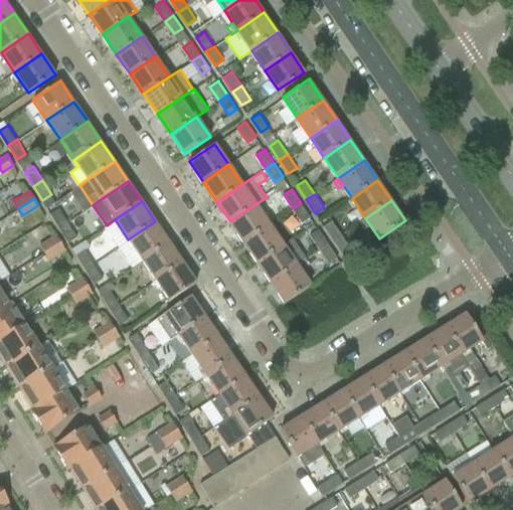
[(301,203),(293,208),(302,221),(310,216),(301,203)]
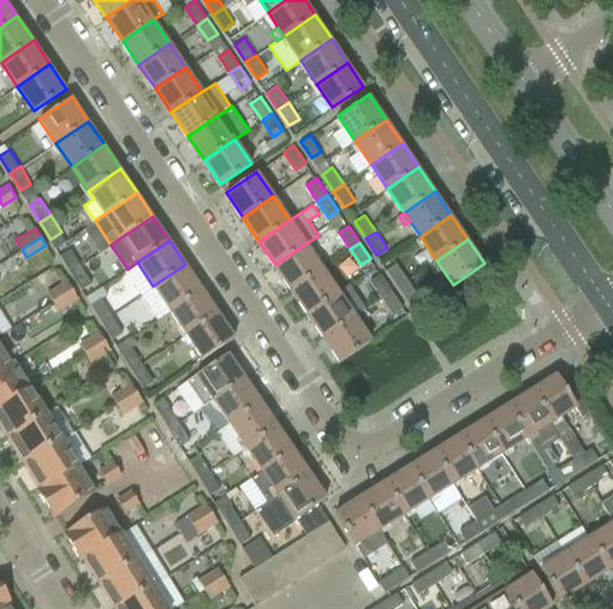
[(275,264),(291,288),(322,268),(305,244),(275,264)]
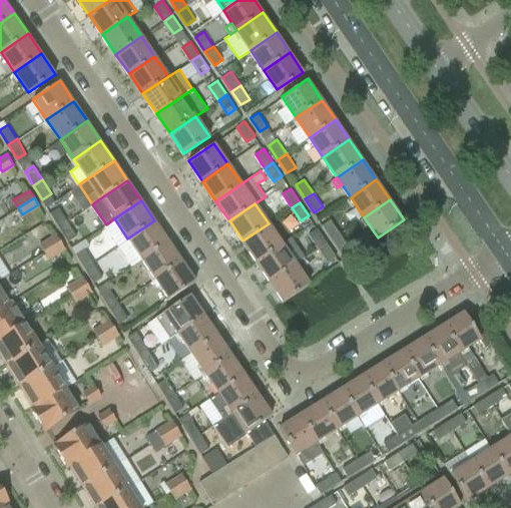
[(50,211),(59,225),(68,220),(59,206),(50,211)]
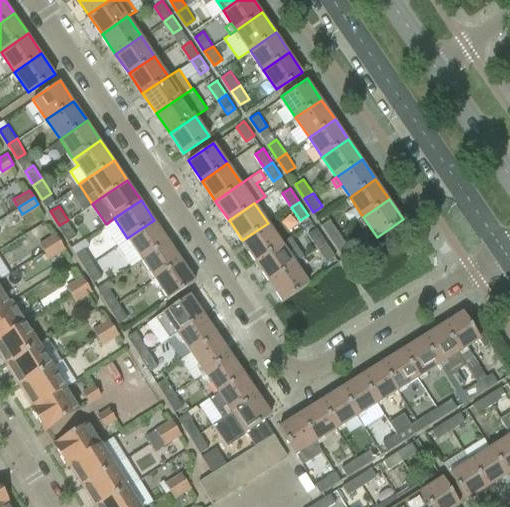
[(322,224),(331,238),(339,232),(330,218),(322,224)]
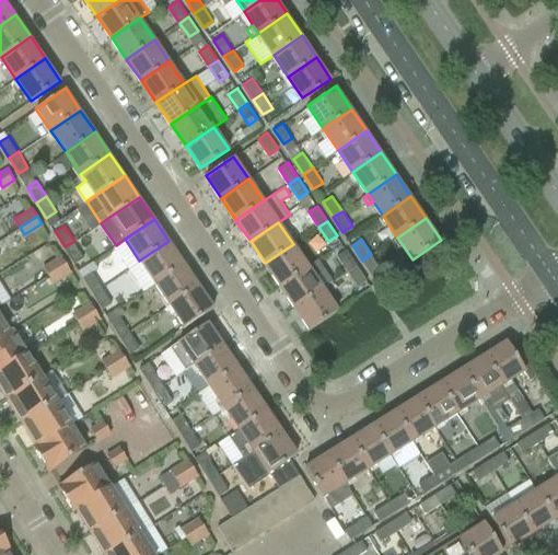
[(74,241),(65,246),(74,262),(83,256),(74,241)]
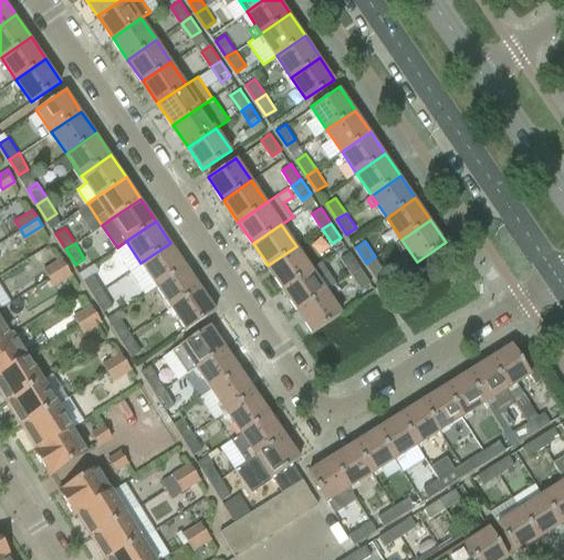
[(141,263),(156,285),(185,265),(170,243),(141,263)]
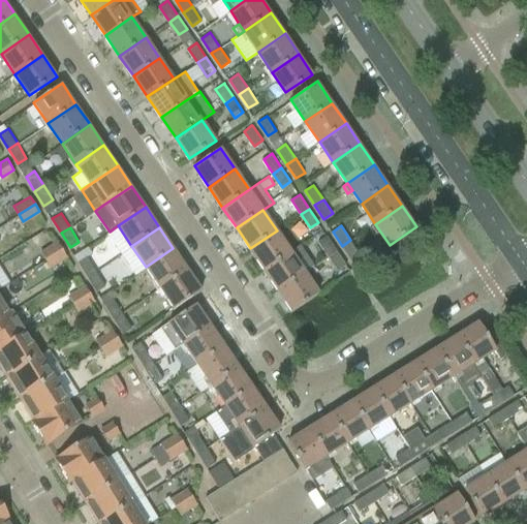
[(250,248),(265,269),(290,251),(277,230),(250,248)]
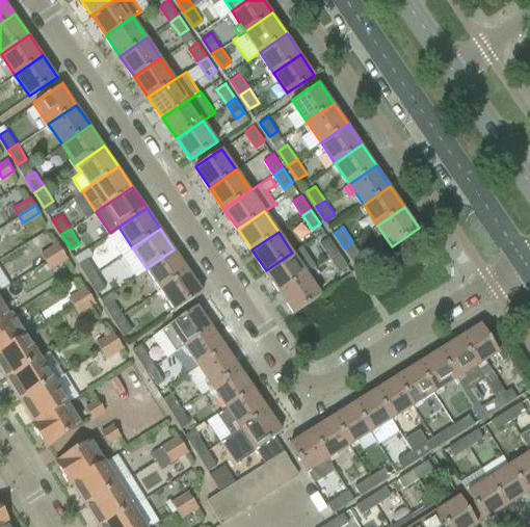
[(328,236),(320,241),(320,242),(321,242),(330,257),(339,251),(329,236),(328,236)]
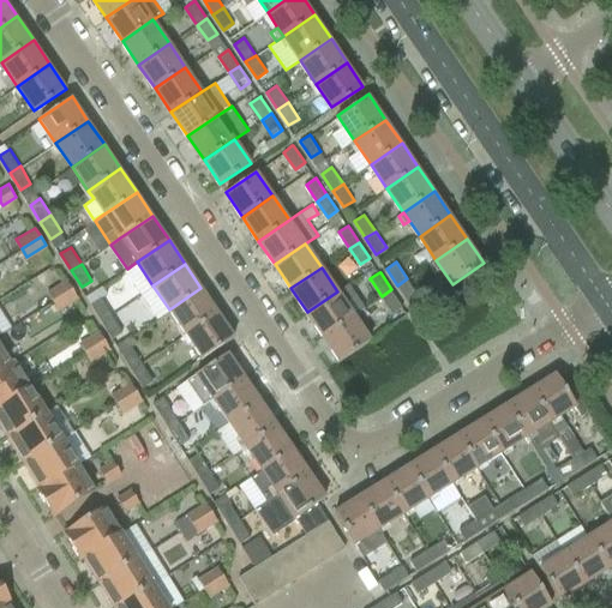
[(48,290),(54,299),(72,287),(67,278),(48,290)]
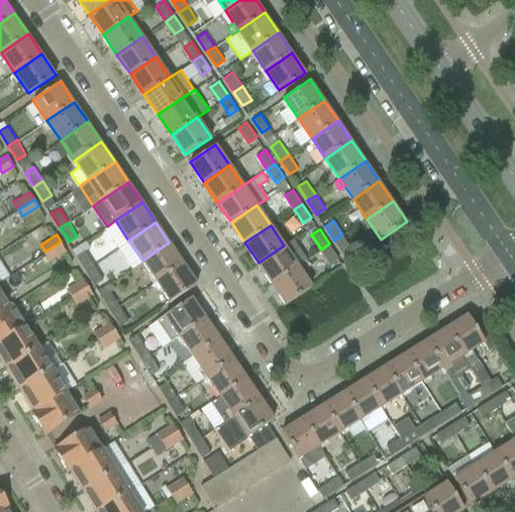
[(342,234),(334,240),(343,254),(352,248),(342,234)]
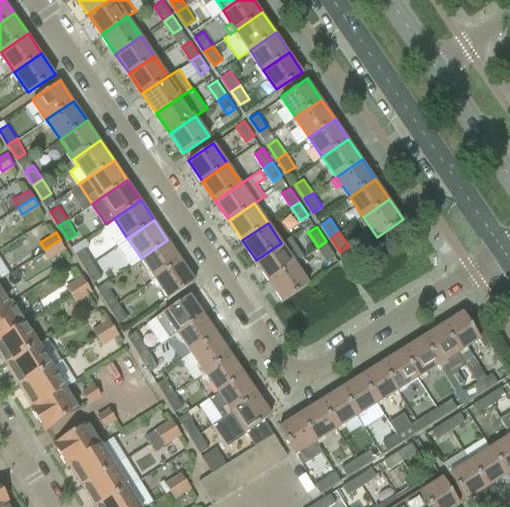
[(60,239),(45,249),(49,257),(65,247),(60,239)]
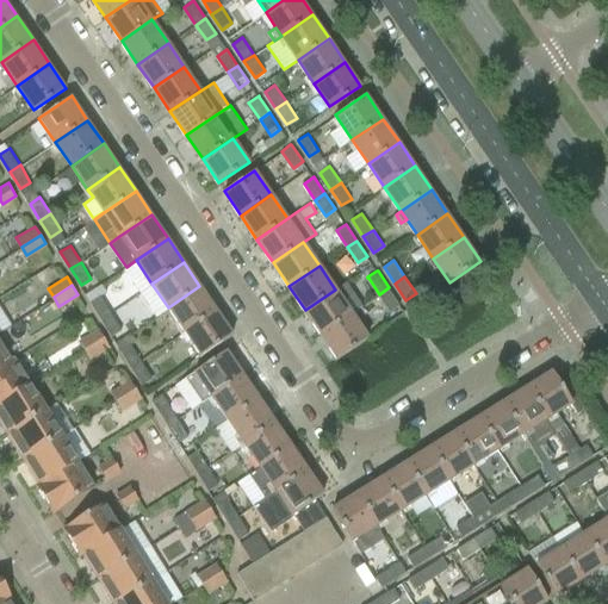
[(168,307),(184,331),(216,310),(199,286),(168,307)]
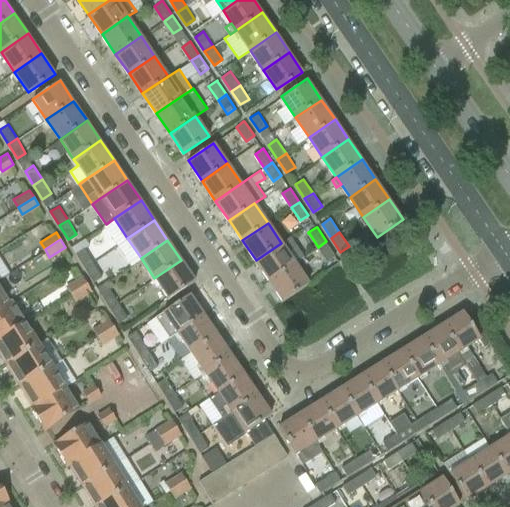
[(326,241),(318,247),(327,260),(335,254),(326,241)]
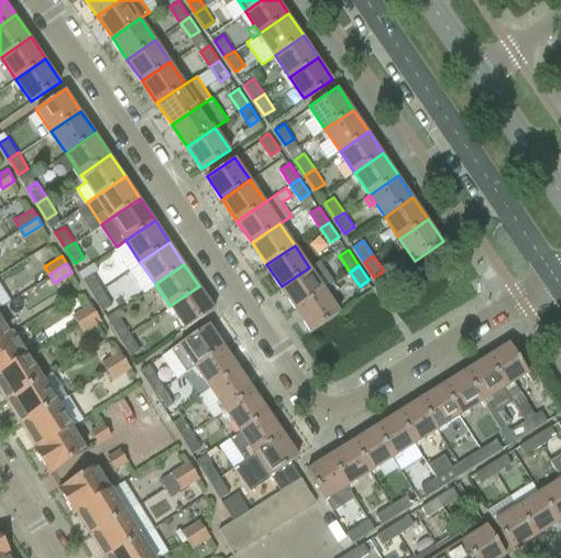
[(282,286),(296,308),(325,290),(309,267),(282,286)]
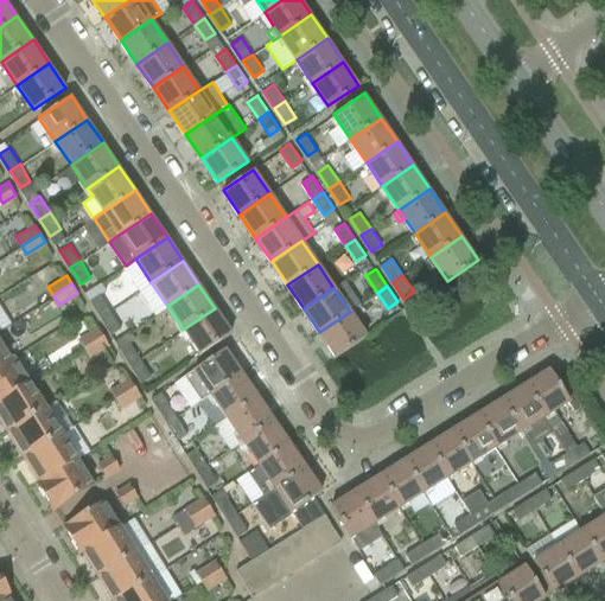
[(90,299),(100,315),(110,309),(100,293),(90,299)]
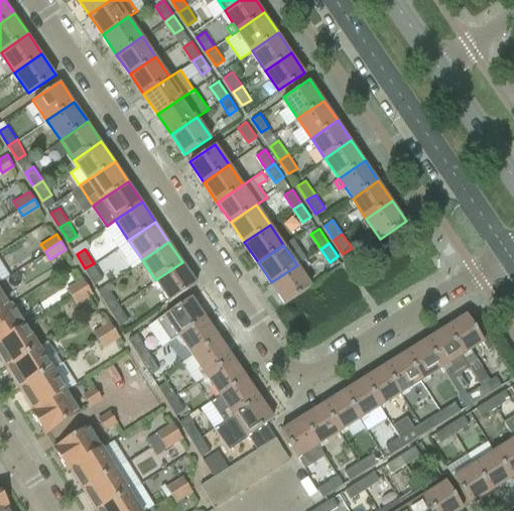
[(182,262),(155,280),(169,300),(197,282),(182,262)]
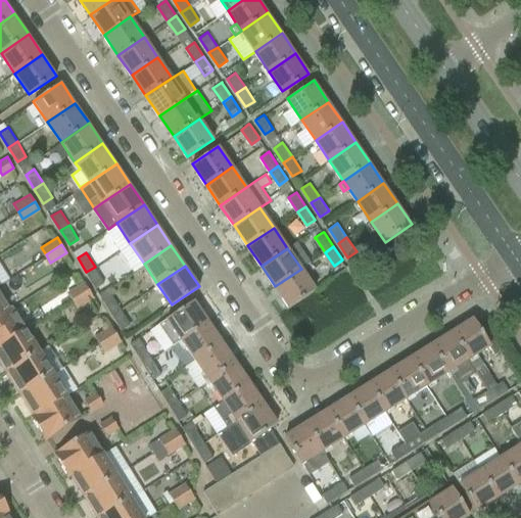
[(95,267),(86,272),(95,286),(104,281),(95,267)]
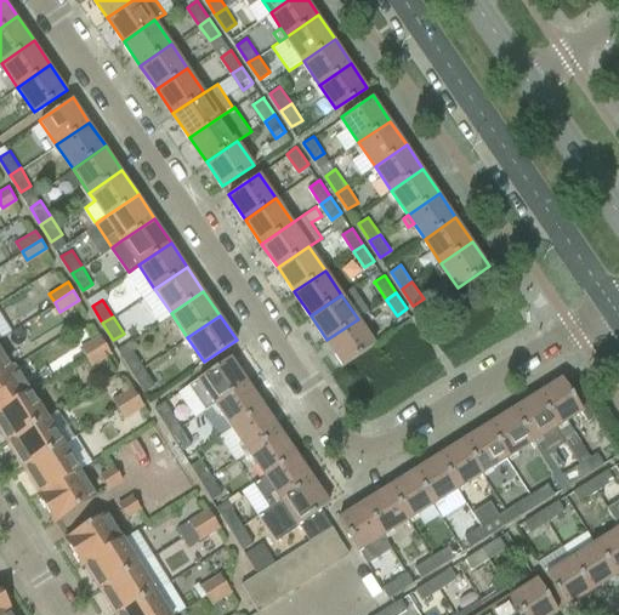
[(358,319),(327,340),(344,364),(374,342),(358,319)]
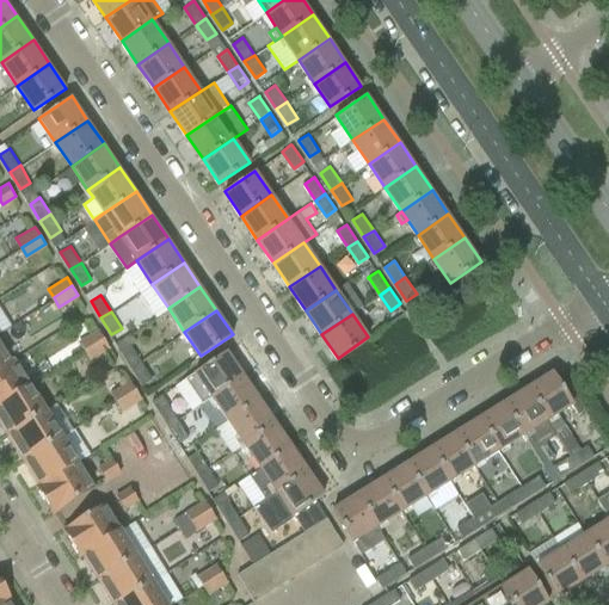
[(80,340),(85,349),(104,337),(99,328),(80,340)]
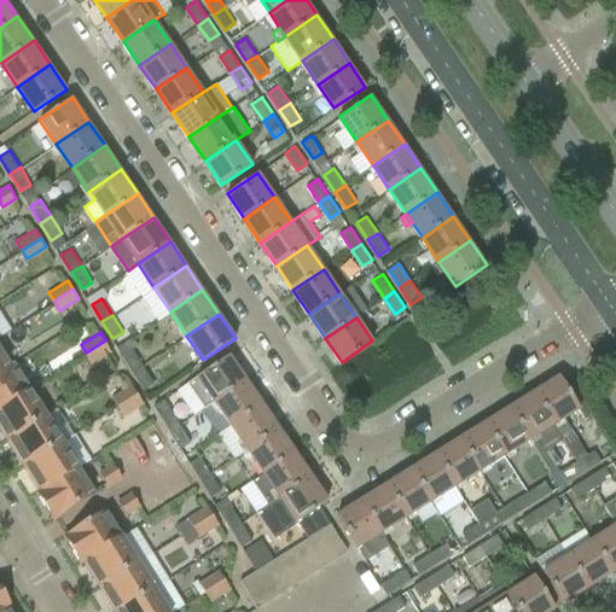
[(105,341),(86,353),(92,361),(111,349),(105,341)]
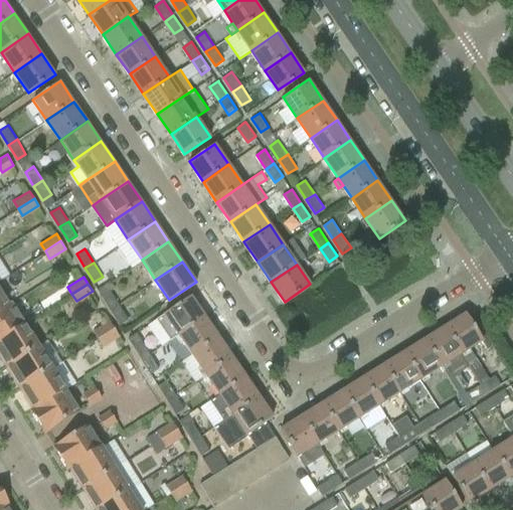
[(0,287),(0,308),(10,303),(9,302),(9,301),(0,287)]
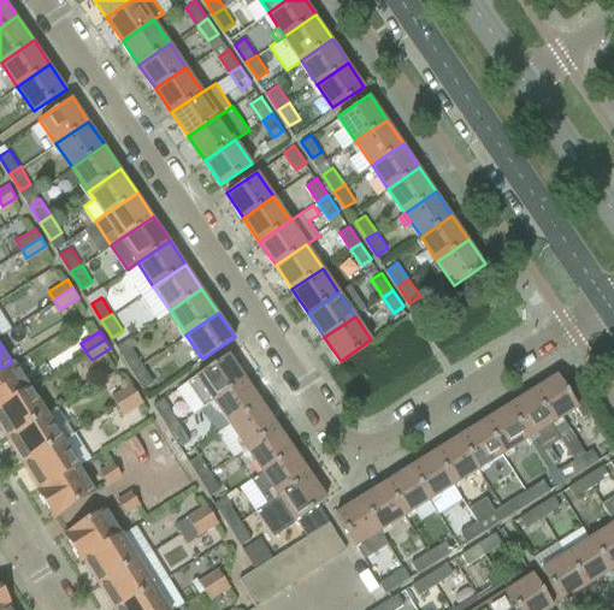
[(122,353),(133,369),(143,363),(133,345),(122,353)]
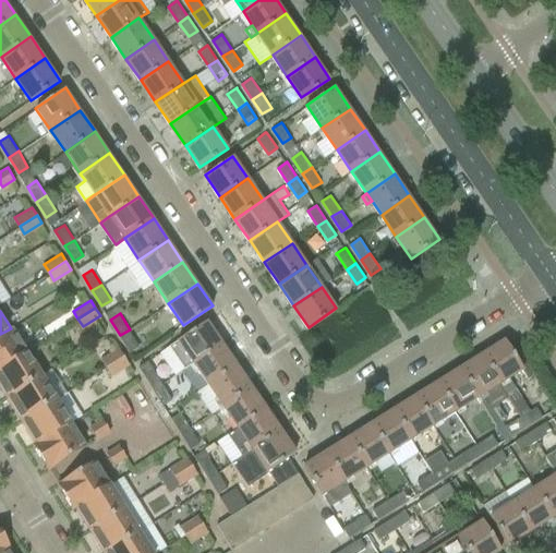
[(186,367),(193,362),(221,343),(206,321),(171,344),(186,367)]
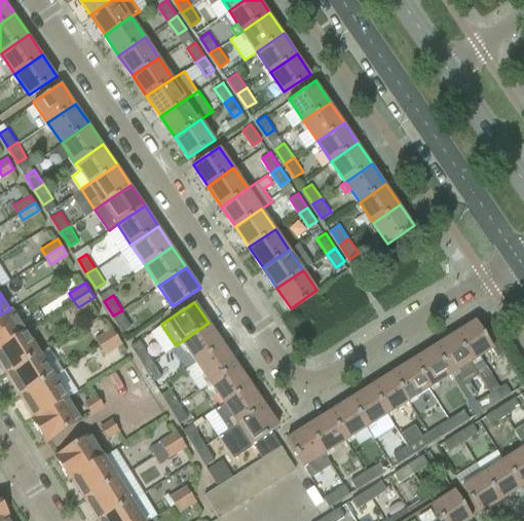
[(0,314),(0,345),(26,330),(12,307),(10,309),(0,314)]
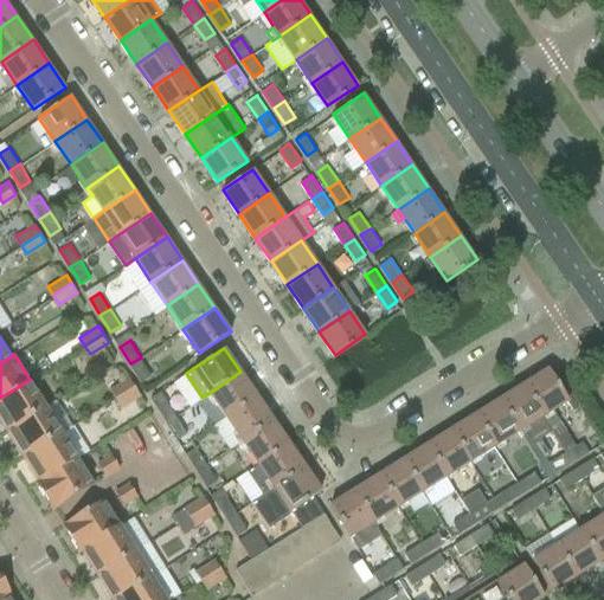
[(141,357),(130,363),(141,380),(151,374),(141,357)]
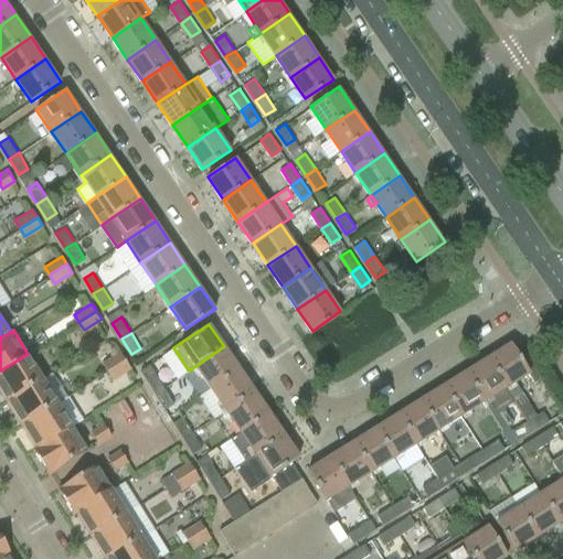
[(511,342),(488,356),(508,388),(514,398),(523,391),(517,382),(531,374),(511,342)]
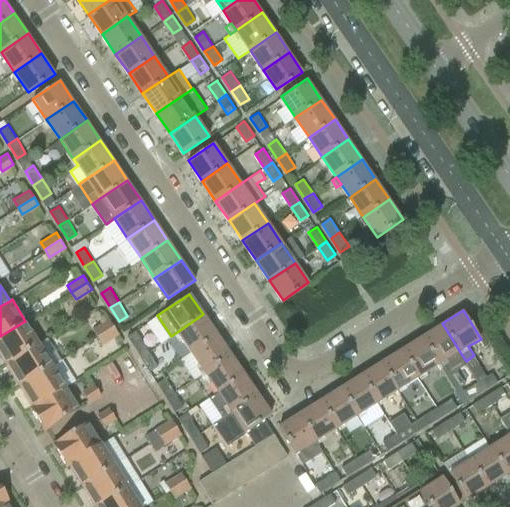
[(177,332),(190,352),(217,334),(203,314),(177,332)]
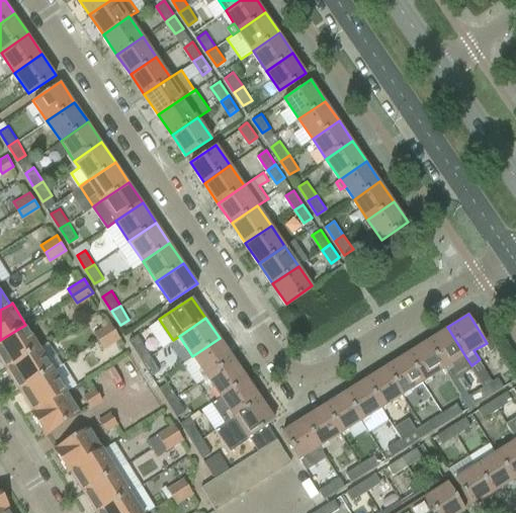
[(94,332),(99,339),(115,329),(110,322),(94,332)]
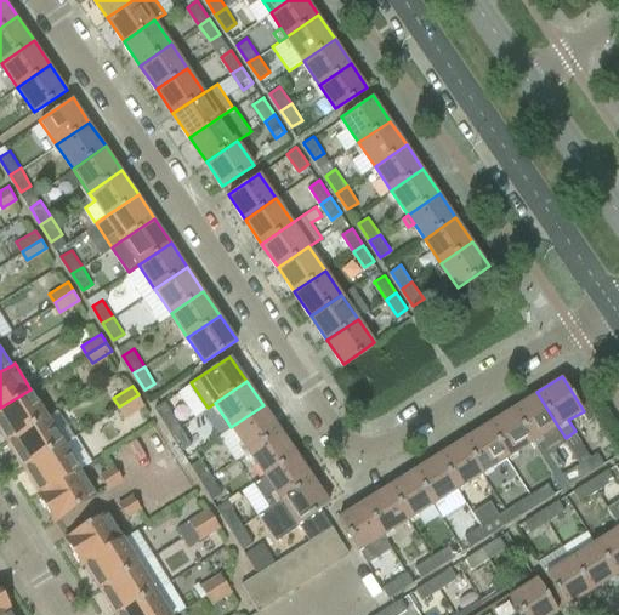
[(30,389),(0,408),(0,426),(7,439),(47,415),(30,389)]
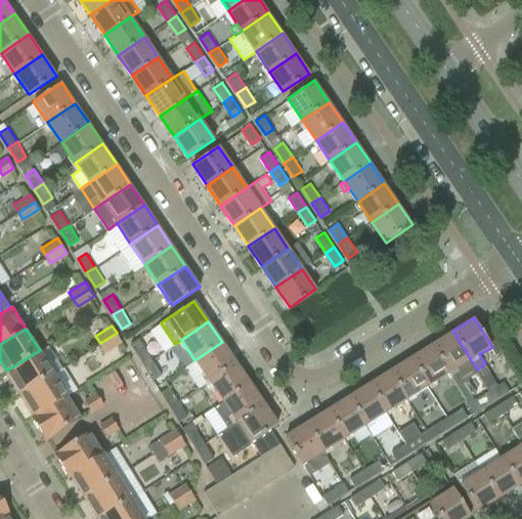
[(452,331),(432,344),(433,346),(449,373),(457,383),(477,370),(471,360),(452,331)]
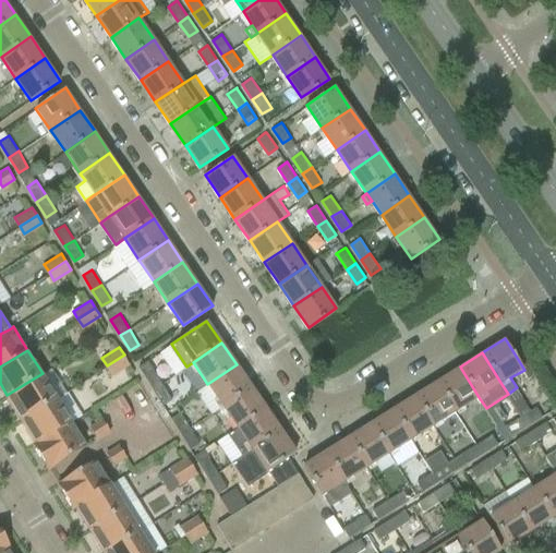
[(124,355),(107,365),(111,373),(129,362),(124,355)]
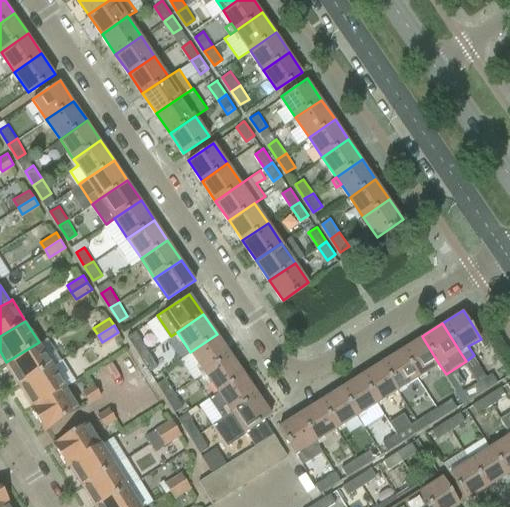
[(127,335),(138,352),(147,347),(136,330),(127,335)]
